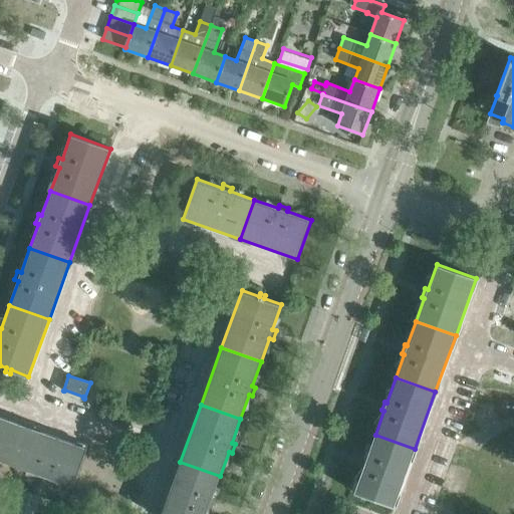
[(0,460),(15,466),(30,427),(0,416),(0,460)]
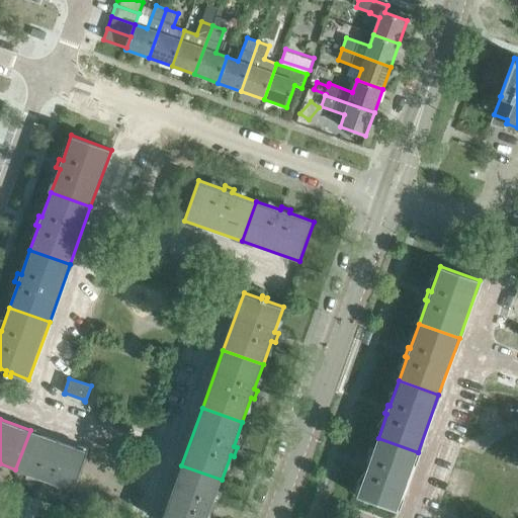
[(30,430),(15,469),(39,479),(38,482),(48,486),(49,482),(74,491),(88,451),(30,430)]
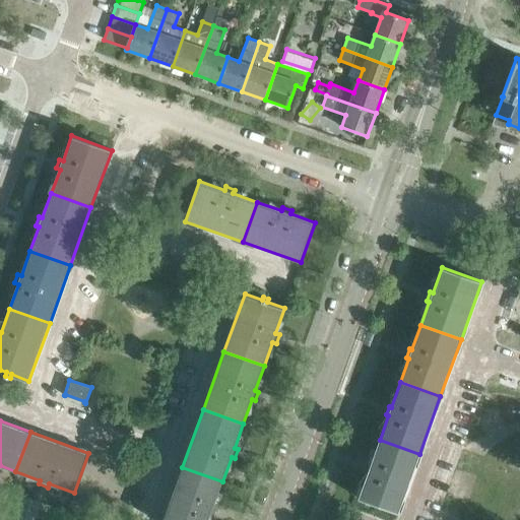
[(419,454),(380,440),(371,464),(368,463),(365,472),(368,473),(359,498),(360,498),(398,512),(399,512),(419,454)]
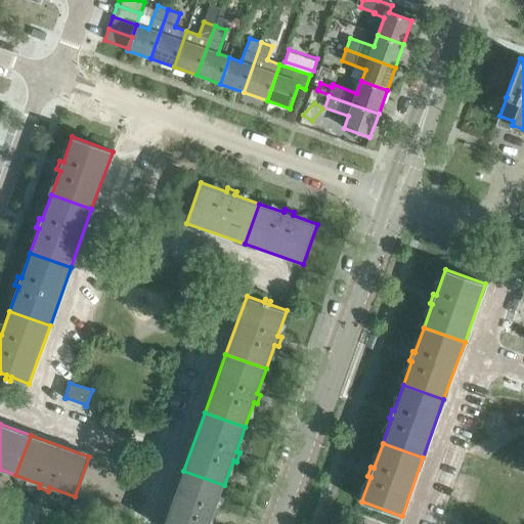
[(224,485),(183,471),(164,523),(210,523),(212,518),(216,519),(219,511),(216,509),(224,485)]
